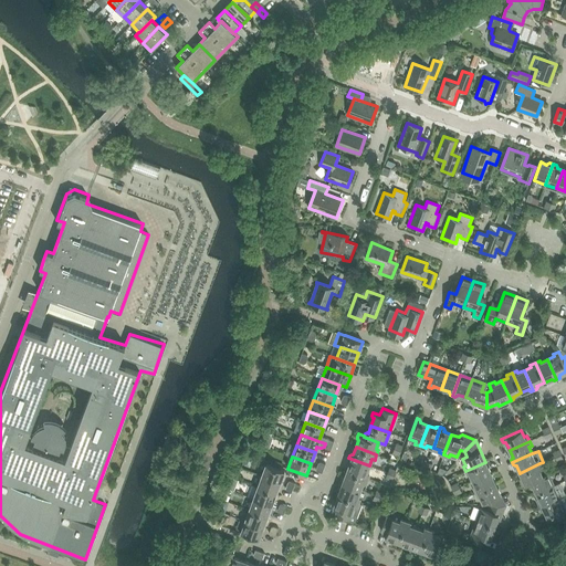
[(349,463),(347,471),(367,479),(369,473),(367,472),(369,465),(348,458),(348,461),(349,463)]
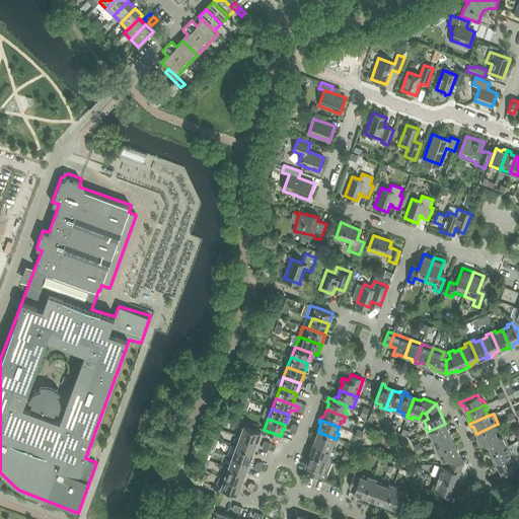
[(431,436),(434,441),(449,434),(445,424),(427,432),(429,437),(431,436)]
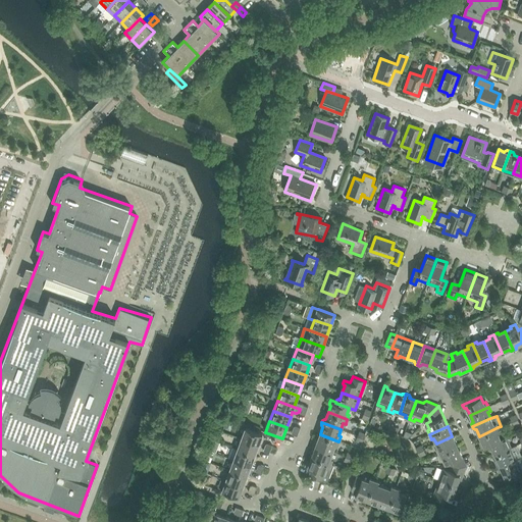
[(482,448),(487,446),(501,439),(498,433),(500,432),(498,427),(479,436),(482,442),(481,444),(481,446),(482,448)]
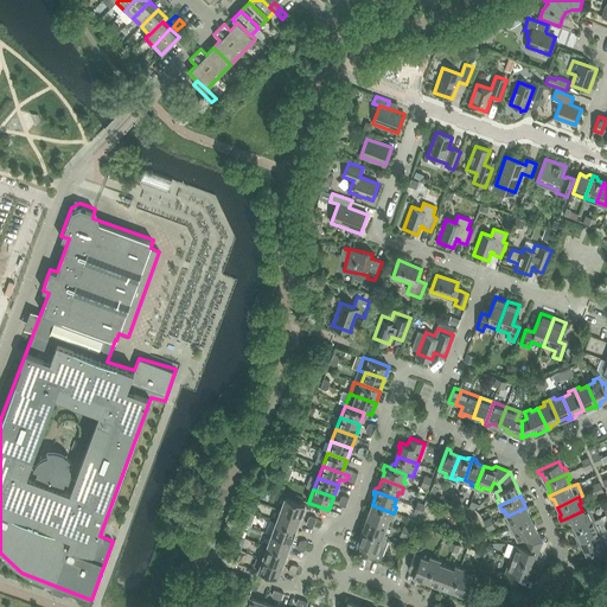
[(305,505),(286,498),(281,510),(300,517),(305,505)]
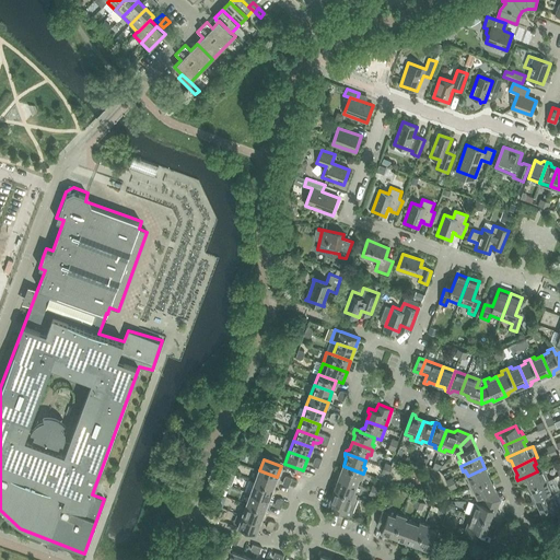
[(337,474),(336,477),(357,485),(359,478),(362,478),(363,474),(343,466),(340,474),(339,474),(337,474)]
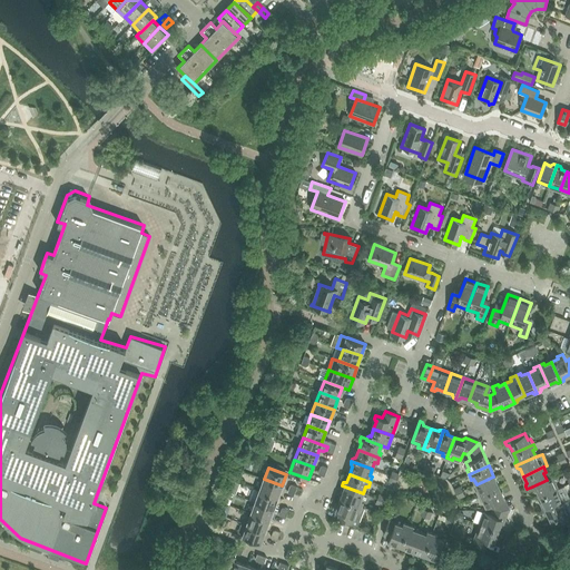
[(477,491),(479,497),(499,487),(493,477),(477,484),(479,490),(477,491)]
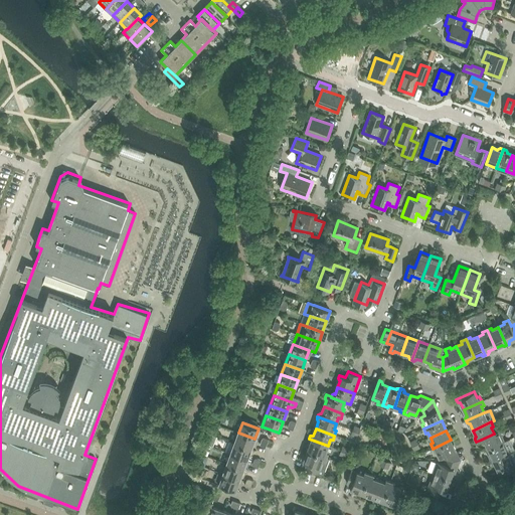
[(485,442),(488,449),(504,442),(499,431),(494,434),(481,440),(482,442),(484,443),(485,442)]
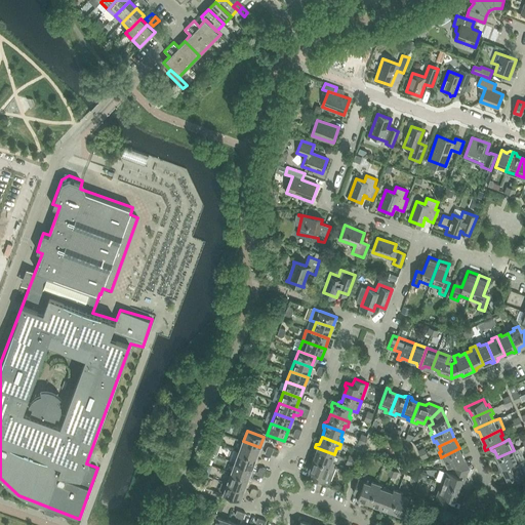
[(255,457),(259,447),(243,441),(239,451),(255,457)]
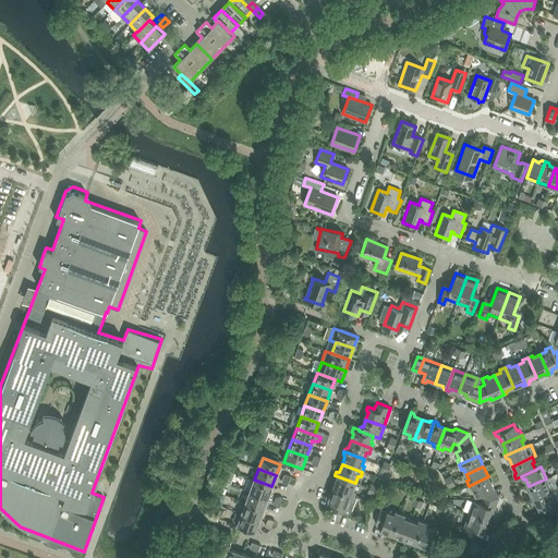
[(336,481),(334,488),(353,495),(355,490),(353,489),(355,483),(335,475),(335,477),(336,480),(336,481)]
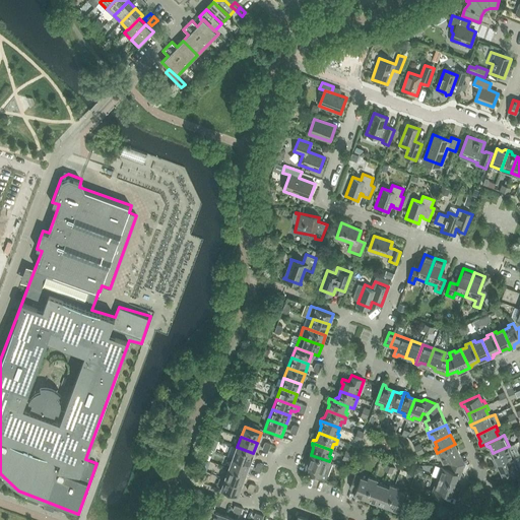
[(448,460),(450,464),(464,464),(455,444),(437,453),(439,457),(441,456),(444,462),(448,460)]
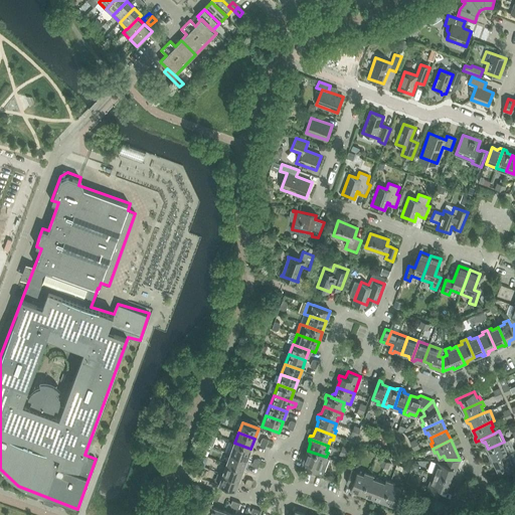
[(490,458),(491,461),(509,452),(504,442),(488,449),(491,456),(490,456),(490,458)]
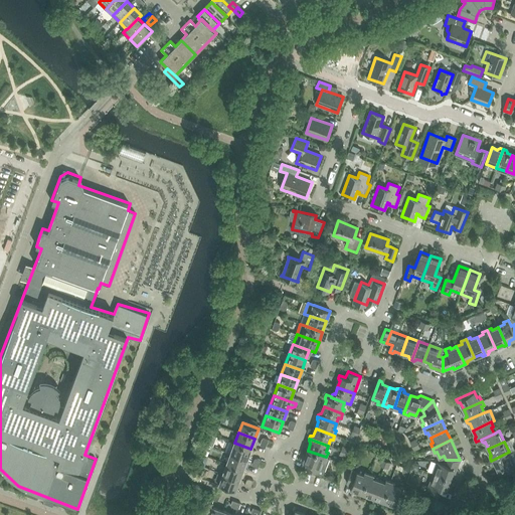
[(234,443),(230,454),(247,460),(250,449),(234,443)]
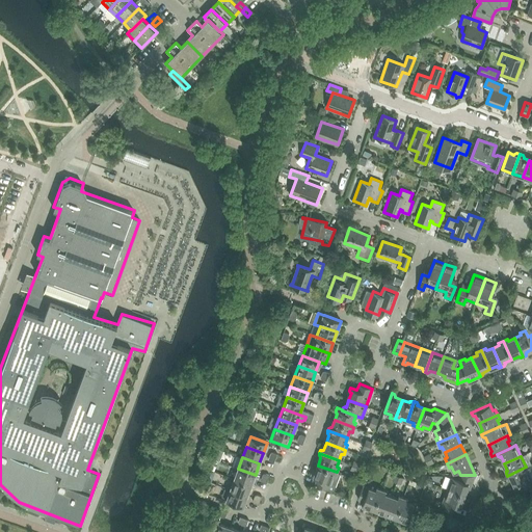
[(337,472),(318,466),(315,473),(314,472),(312,473),(311,476),(318,478),(315,484),(334,491),(341,474),(337,472)]
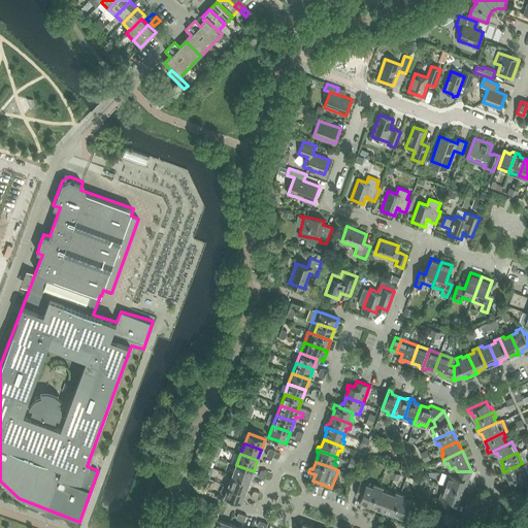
[(527,476),(522,463),(503,472),(504,474),(506,475),(507,474),(510,482),(515,481),(517,486),(527,481),(527,476)]
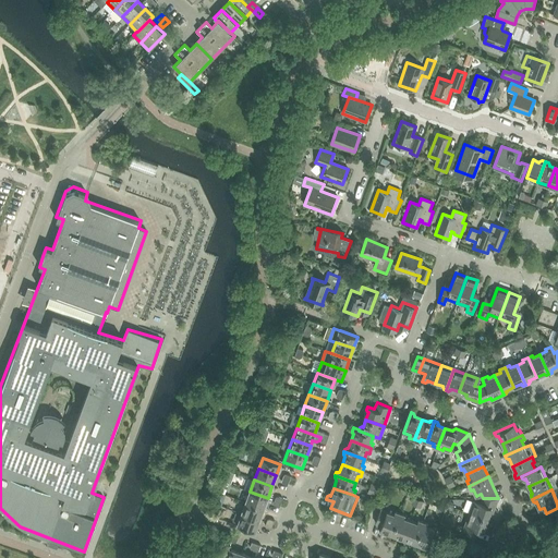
[(250,492),(246,502),(264,509),(268,498),(250,492)]
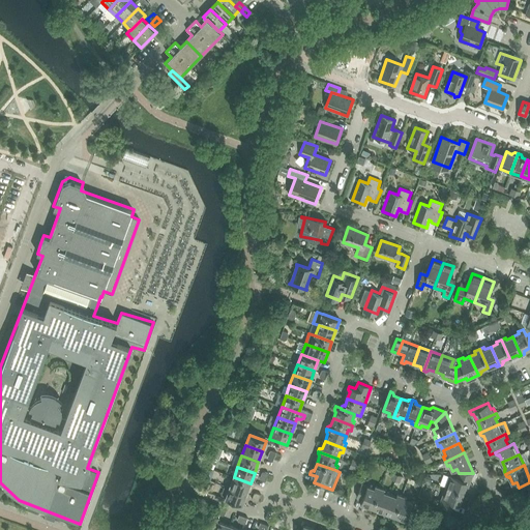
[(450,476),(446,488),(463,494),(466,487),(468,486),(473,473),(459,473),(457,478),(450,476)]
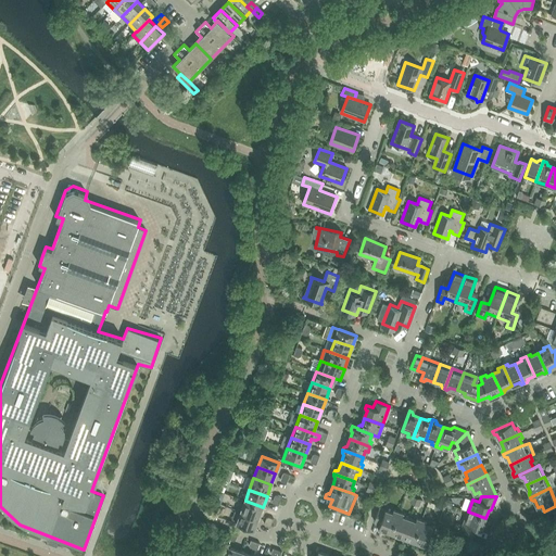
[(245,501),(241,512),(258,518),(263,507),(245,501)]
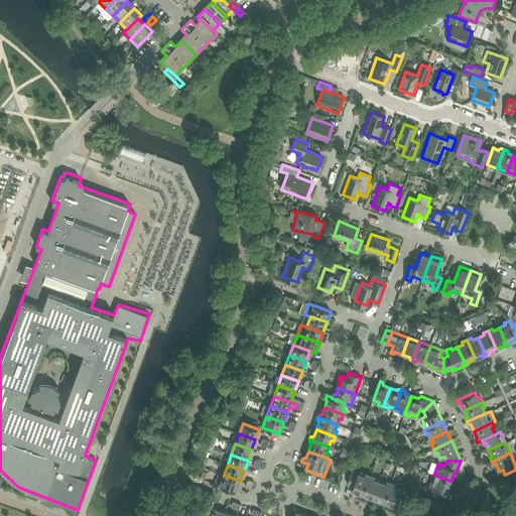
[(356,492),(363,494),(370,476),(365,474),(364,476),(352,472),(347,484),(353,486),(351,492),(354,493),(356,492)]
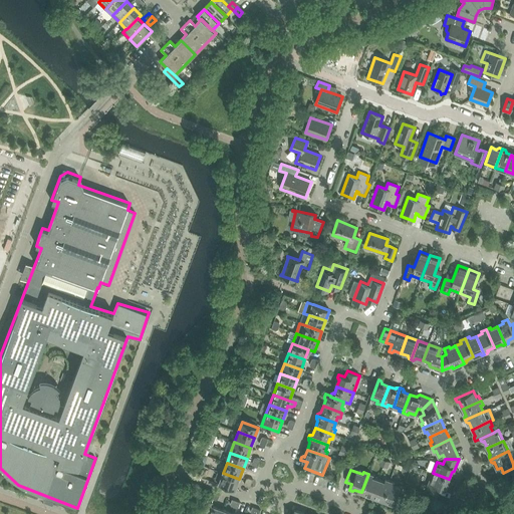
[(239,479),(223,473),(219,484),(235,490),(239,479)]
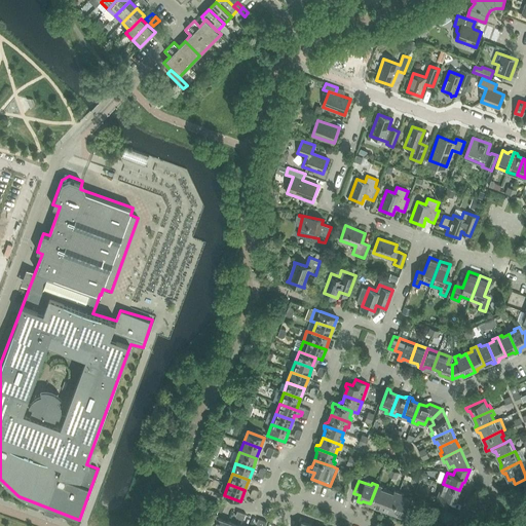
[(459,490),(443,484),(436,501),(449,505),(451,499),(457,502),(458,499),(457,497),(456,497),(459,490)]
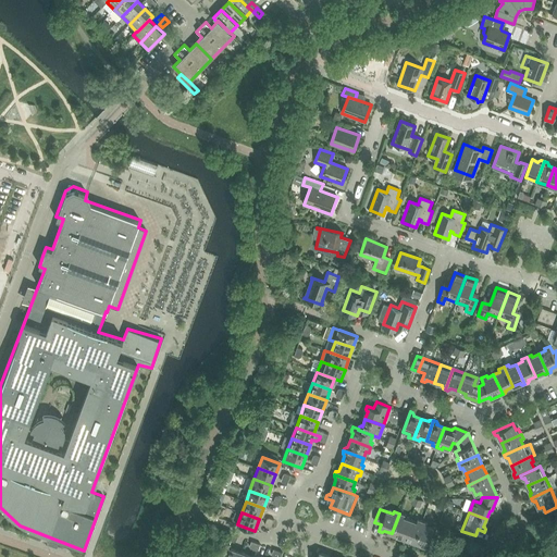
[(399,540),(403,540),(410,520),(404,518),(405,515),(399,514),(392,533),(399,536),(399,540)]
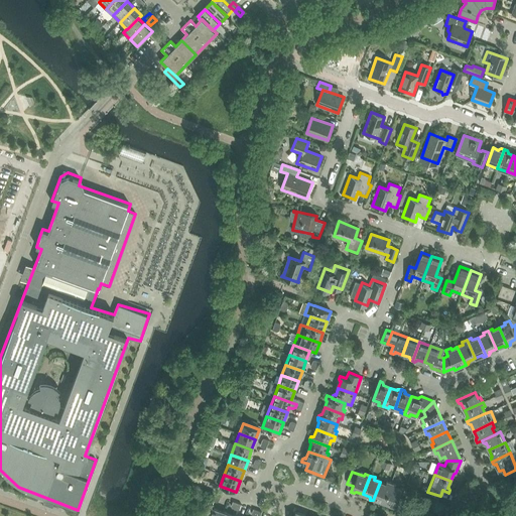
[(377,500),(384,502),(391,483),(386,482),(386,484),(380,482),(373,500),(375,501),(377,500)]
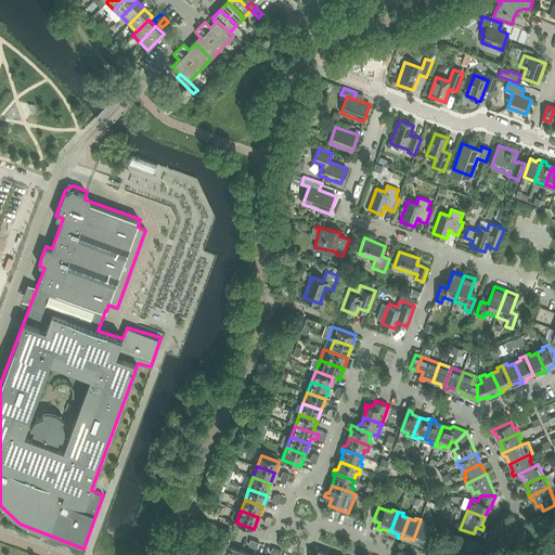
[(421,519),(413,540),(421,543),(422,545),(425,546),(433,527),(425,524),(426,521),(421,519)]
